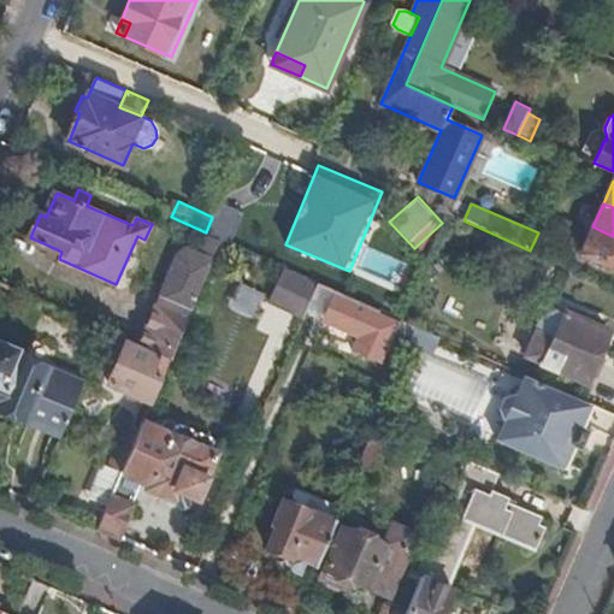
[(613,236),(592,226),(591,229),(582,253),(613,266),(613,236)]
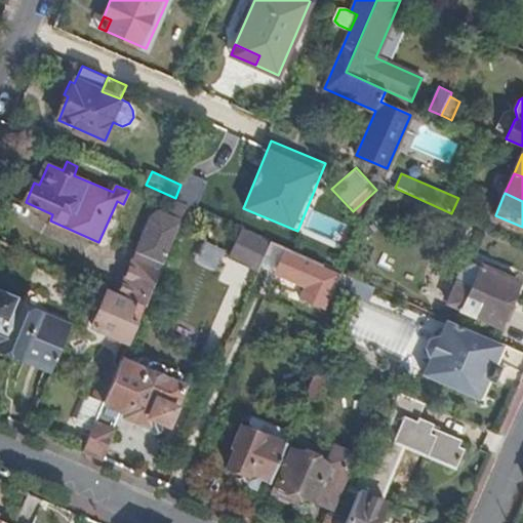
[(186,202),(176,198),(168,216),(156,211),(120,294),(146,305),(188,204),(186,202)]
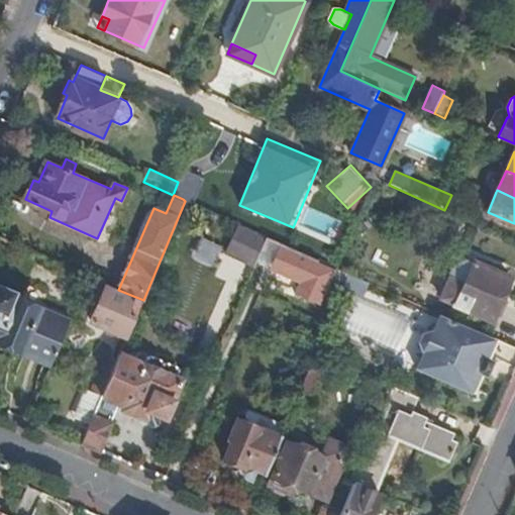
[(253,264),(267,234),(237,222),(224,251),(253,264)]
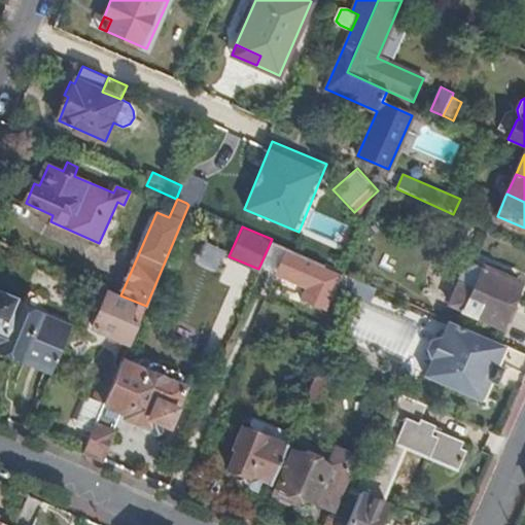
[(299,255),(286,249),(278,268),(287,272),(285,278),(307,287),(301,300),(325,310),(342,274),(299,255)]
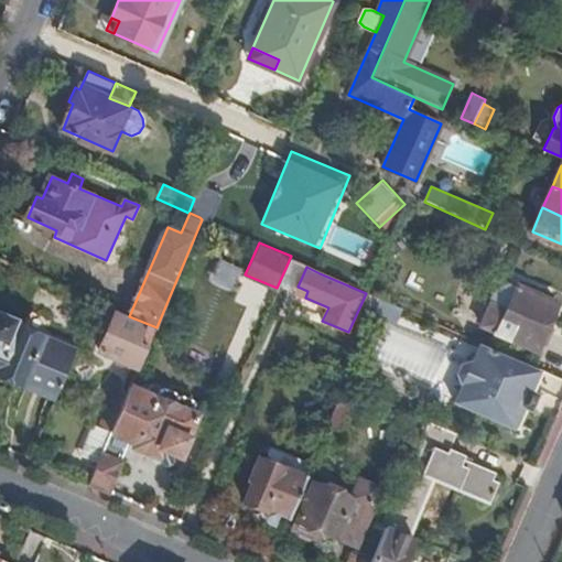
[(505,310),(517,284),(503,278),(492,304),(505,310)]
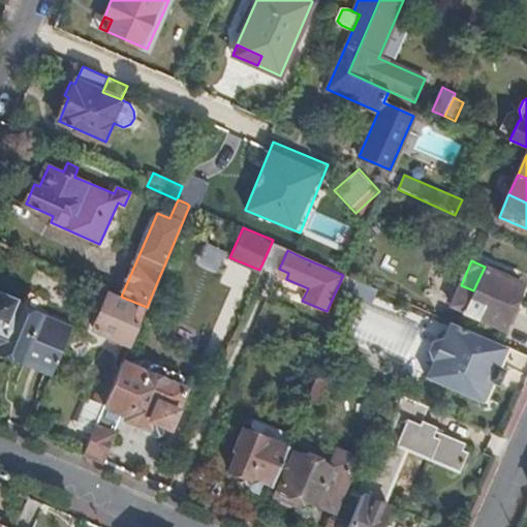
[(521,282),(485,267),(473,290),(461,285),(452,306),(501,327),(521,282)]
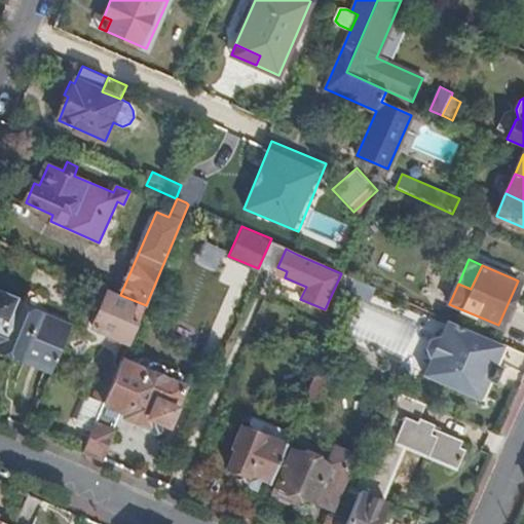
[(287,271),(277,267),(274,273),(285,277),(287,271)]
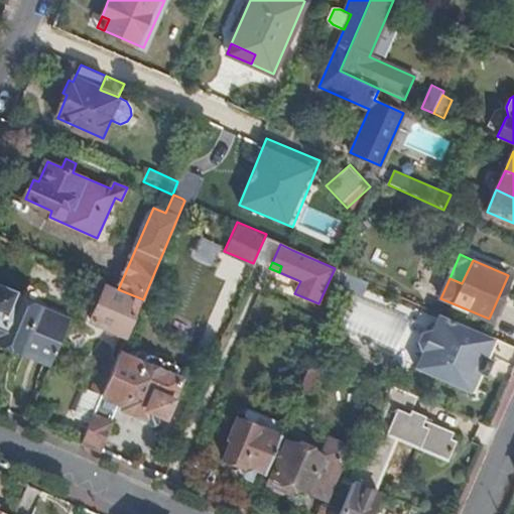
[(348,274),(342,288),(361,297),(367,282),(348,274)]
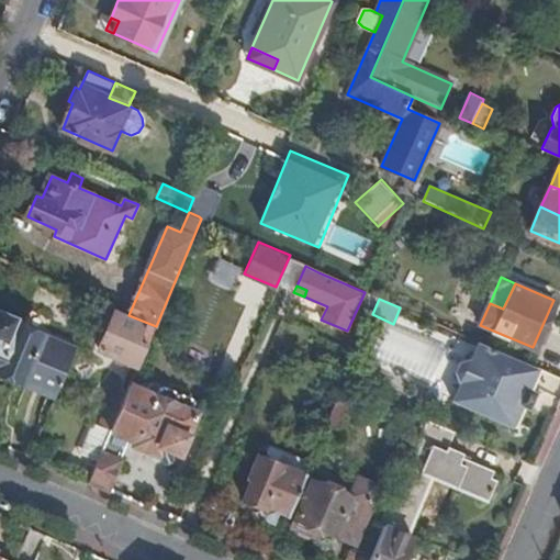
[(129,315),(120,311),(102,350),(140,367),(156,326),(129,315)]
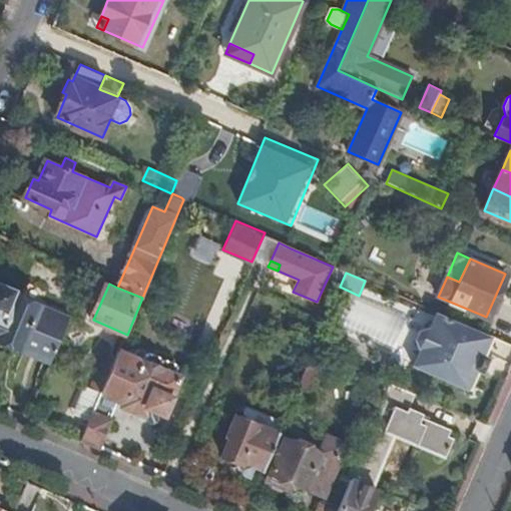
[(0,338),(52,361),(69,321),(11,295),(12,292),(0,286),(0,338)]
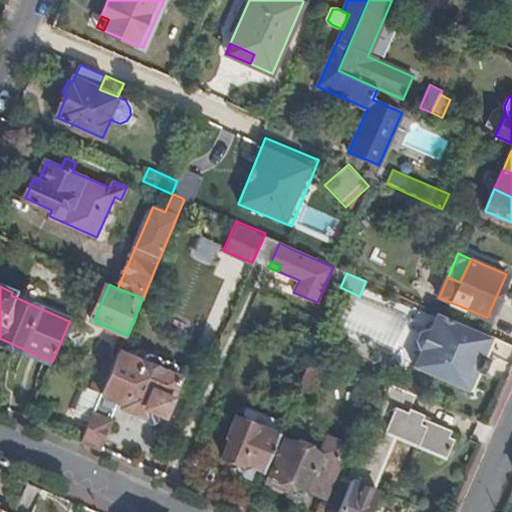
[(493,337),(439,314),(432,330),(422,335),(419,341),(422,351),(415,367),(469,392),(493,337)]
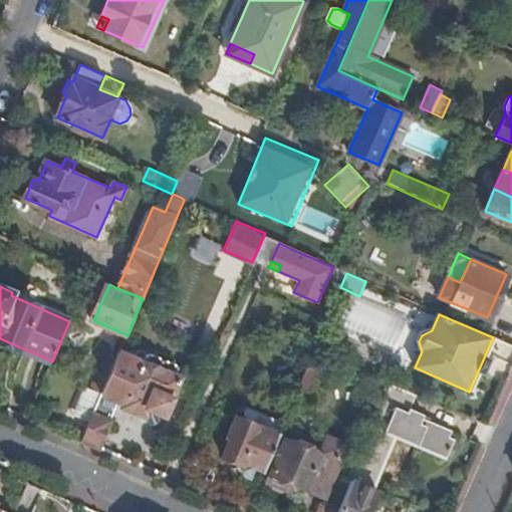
[(103,393),(83,441),(100,448),(119,401),(126,404),(124,408),(153,420),(157,412),(165,415),(180,378),(120,353),(118,357),(103,393)]
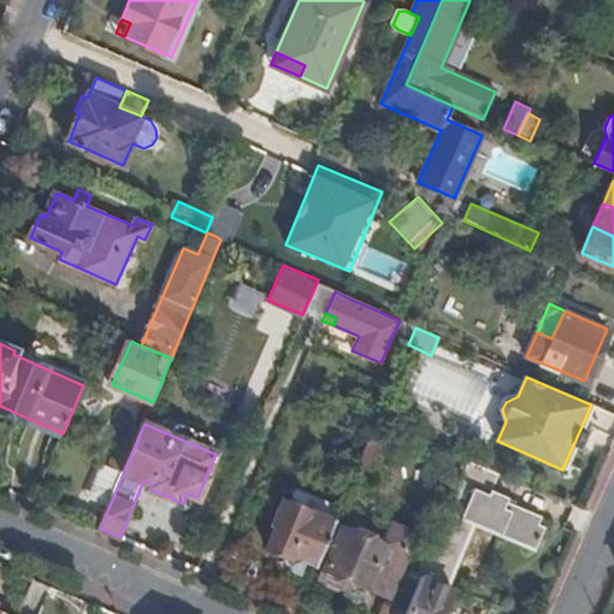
[(111,466),(124,471),(142,429),(134,425),(131,431),(127,429),(111,466)]
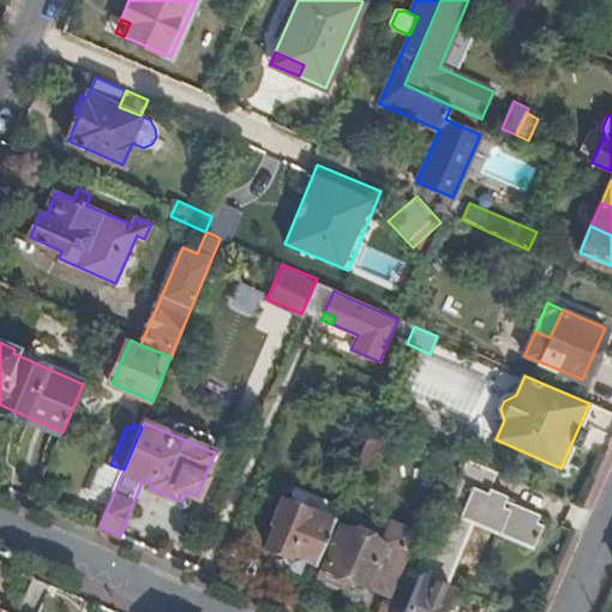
[(390,438),(372,431),(351,479),(370,487),(390,438)]
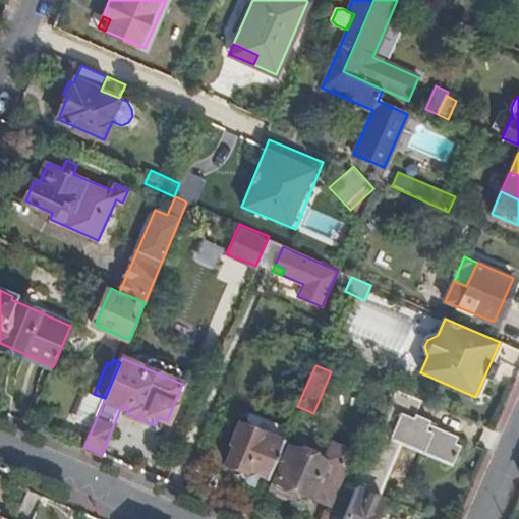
[(420,400),(398,390),(357,487),(381,497),(403,445),(453,465),(461,446),(456,444),(458,438),(436,428),(438,424),(414,414),(420,400)]
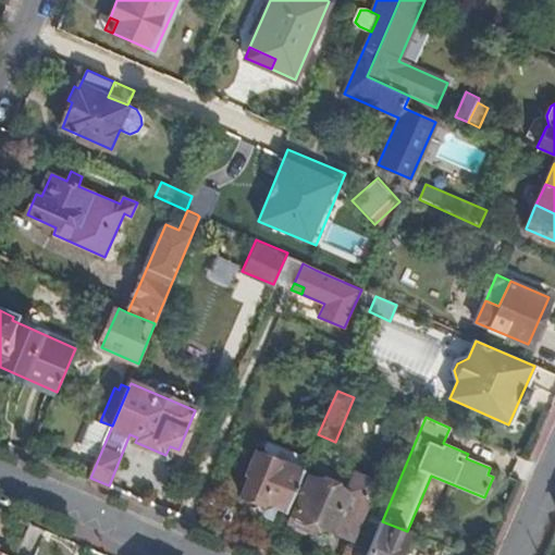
[(266,503),(286,512),(303,471),(257,452),(248,475),(251,476),(243,496),(264,506),(266,503)]
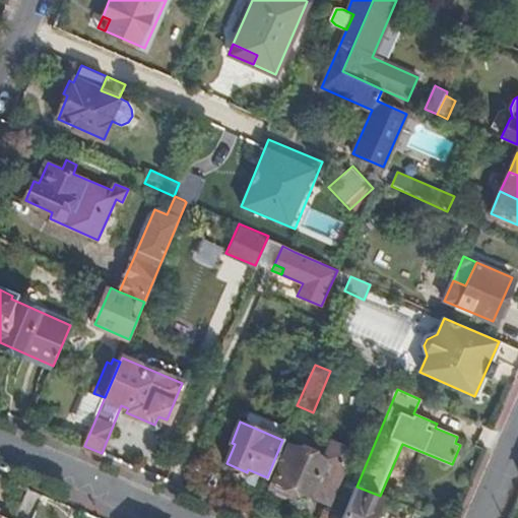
[(328,503),(349,452),(328,443),(325,449),(318,446),(314,455),(290,446),(273,488),(292,495),(294,489),(328,503)]
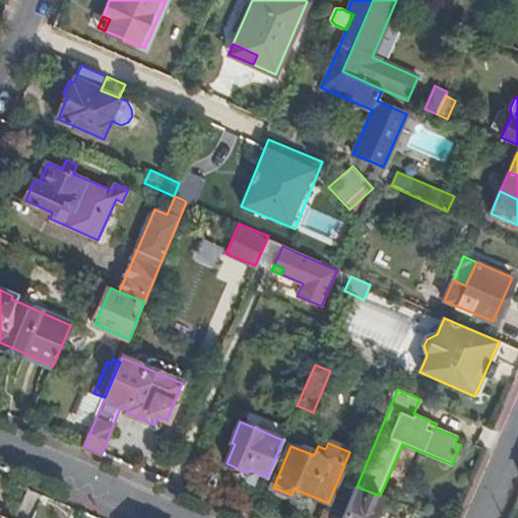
[(343,517),(375,517),(384,498),(380,496),(357,487),(343,517)]
